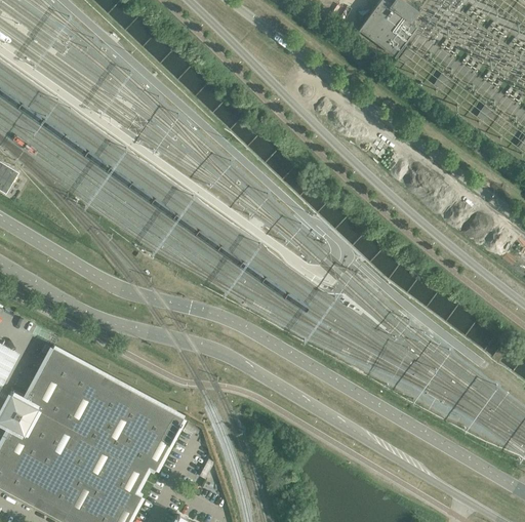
[(418,27),(412,22),(420,11),(419,11),(406,1),(404,0),(394,0),(391,6),(382,0),(381,0),(359,31),(360,32),(360,31),(396,56),(395,57),(396,58),(418,27)]
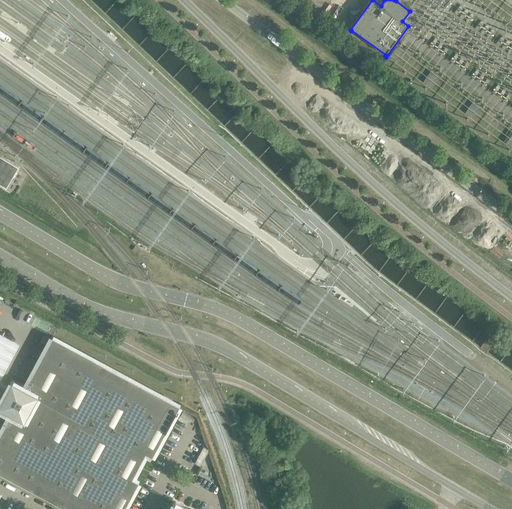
[(398,65),(407,54),(398,47),(389,59),(398,65)]
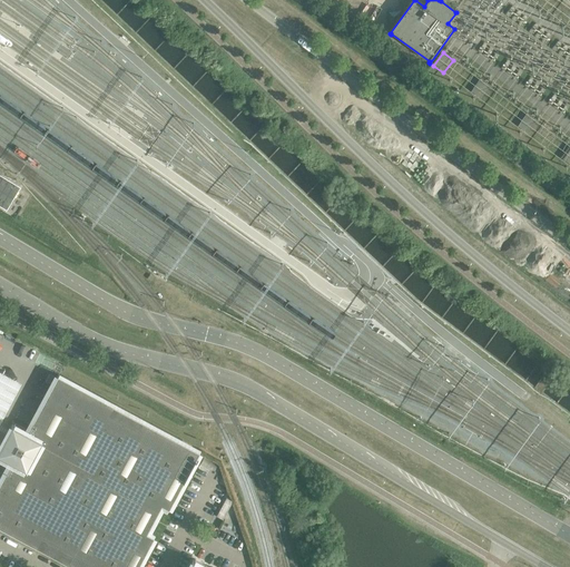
[(481,101),(491,89),(481,81),(472,94),(481,101)]
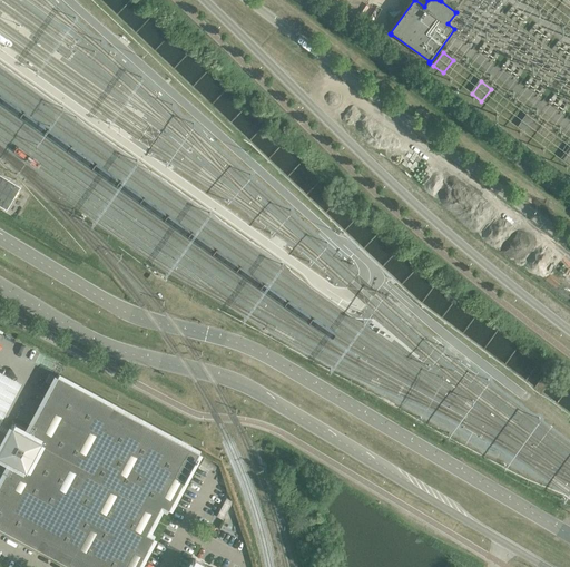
[(528,136),(538,124),(528,116),(518,128),(528,136)]
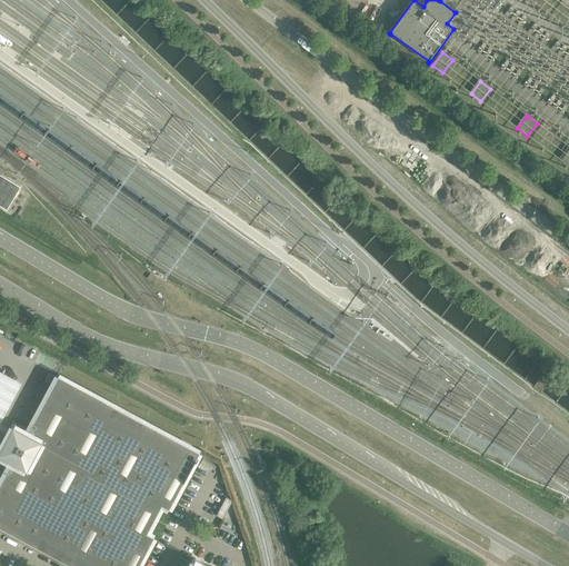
[(21,190),(0,177),(0,208),(7,212),(21,190)]
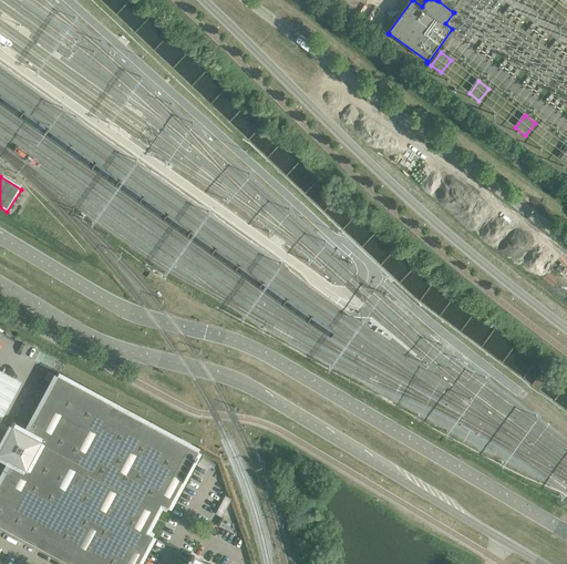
[(0,423),(22,383),(0,371),(0,423)]
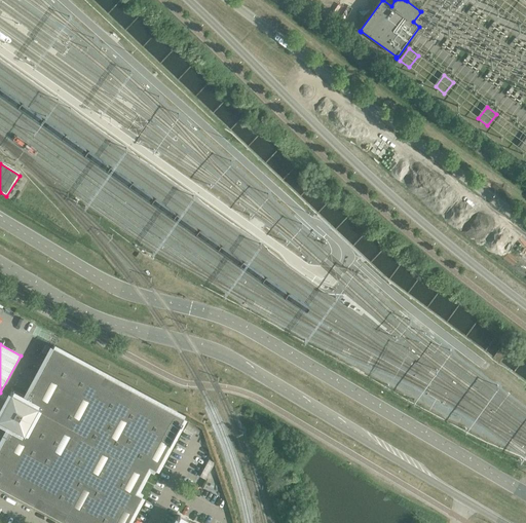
[(183,422),(184,419),(132,390),(128,398),(103,383),(106,377),(53,348),(26,401),(14,395),(13,394),(12,394),(12,395),(11,395),(11,396),(5,407),(0,416),(0,421),(11,427),(0,448),(0,488),(36,508),(62,522),(128,522),(142,497),(136,494),(149,469),(156,472),(183,422)]
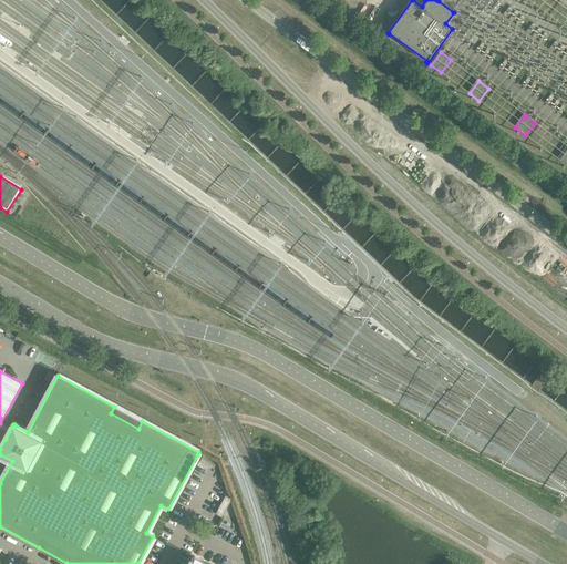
[(222,520),(232,502),(226,499),(216,516),(222,520)]
